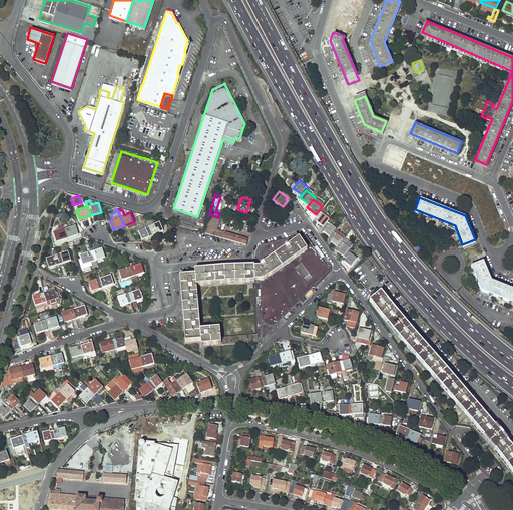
[(329,216),(320,209),(316,214),(313,217),(321,223),(319,225),(321,226),(326,219),(329,216)]
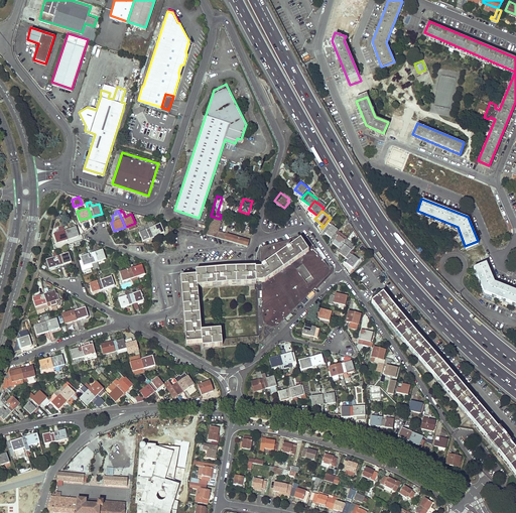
[(217,229),(220,219),(211,216),(206,233),(247,245),(249,239),(217,229)]
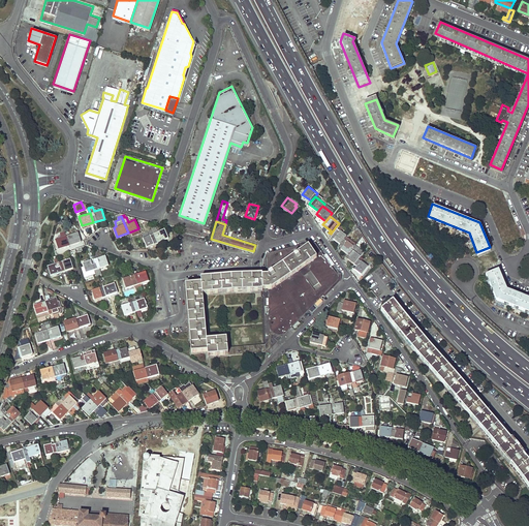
[(151,226),(152,229),(157,242),(166,238),(162,228),(158,230),(155,225),(151,226)]
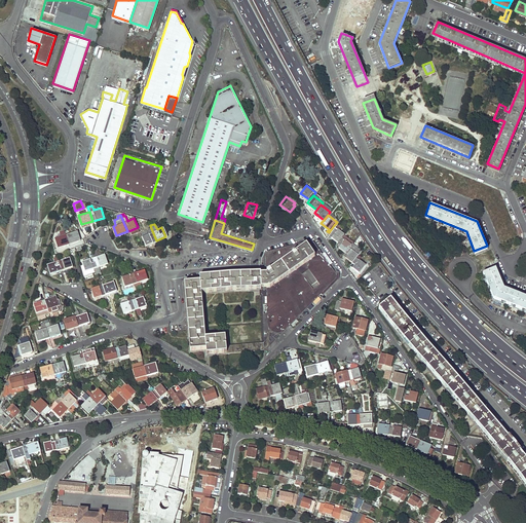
[(344,232),(334,225),(329,232),(328,233),(337,240),(341,235),(344,232)]
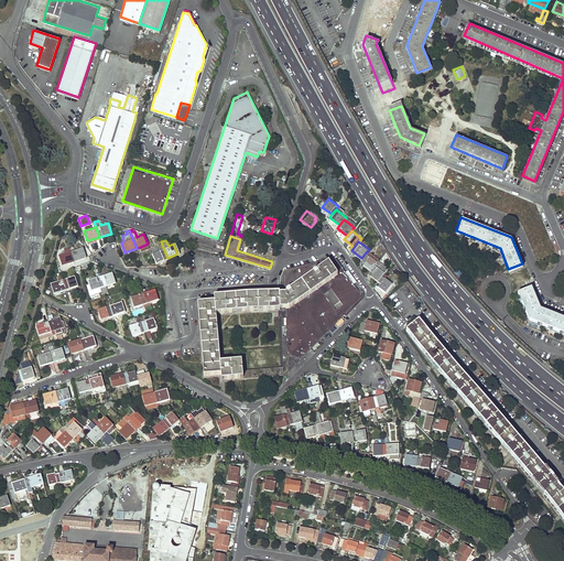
[(167,258),(162,245),(160,246),(161,249),(152,252),(156,262),(167,258)]
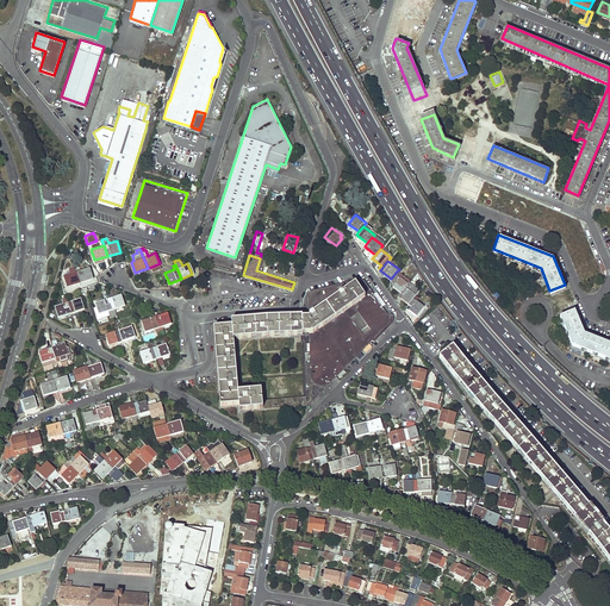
[(78,270),(75,266),(70,268),(72,273),(64,275),(67,286),(80,282),(78,270)]
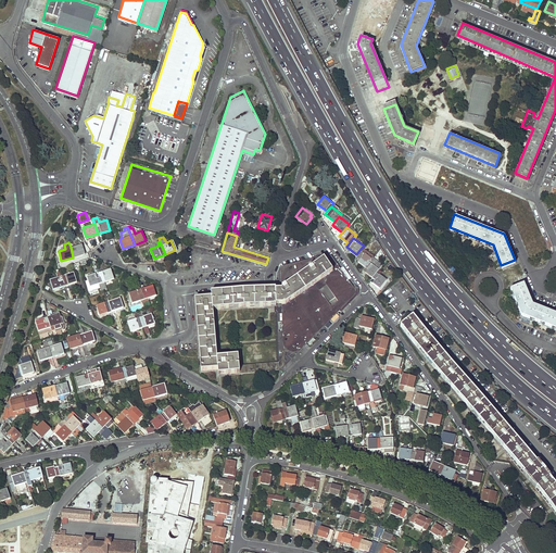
[(81,243),(71,247),(73,258),(85,253),(81,243)]
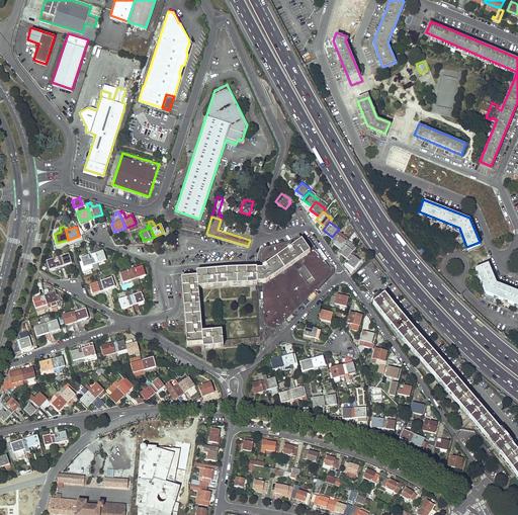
[(345,239),(336,232),(332,237),(330,240),(339,247),(343,242),(345,239)]
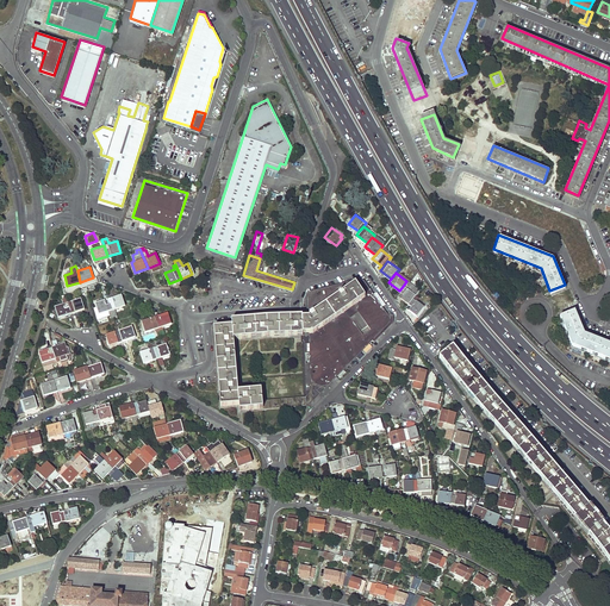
[(262,399),(261,387),(240,388),(238,388),(232,337),(268,333),(302,332),(303,332),(303,331),(306,331),(310,331),(309,374),(310,376),(311,380),(312,382),(313,383),(316,385),(318,386),(321,385),(323,385),(325,383),(329,381),(379,330),(390,320),(391,316),(362,276),(360,275),(311,288),(307,293),(310,313),(310,314),(307,314),(304,316),(304,313),(267,314),(231,318),(232,324),(213,326),(218,378),(219,388),(221,404),(238,403),(240,407),(262,405),(262,399)]
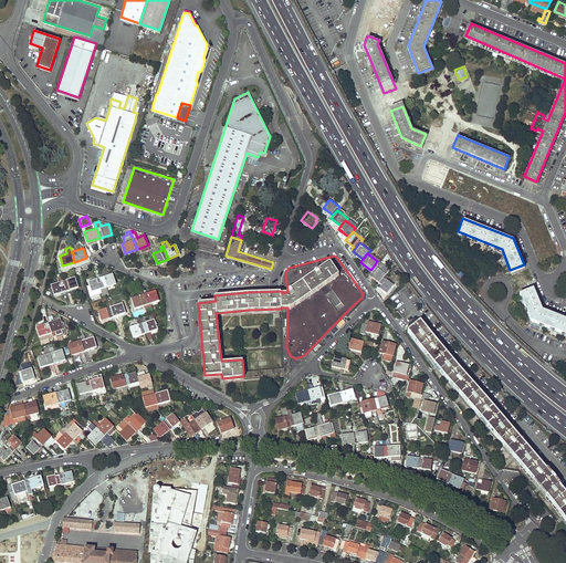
[(385,272),(375,264),(370,270),(368,273),(378,281),(383,275),(385,272)]
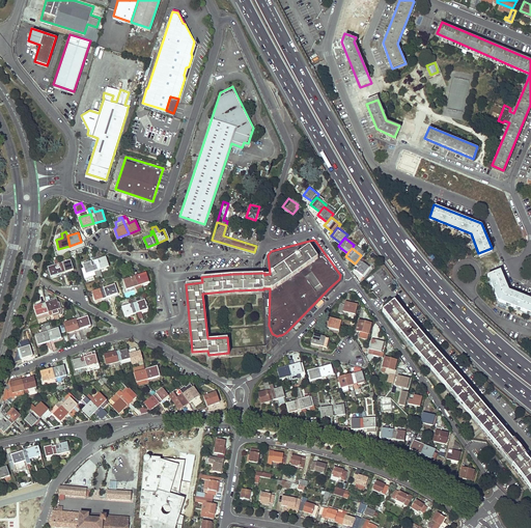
[(106,255),(94,259),(100,274),(102,273),(101,268),(109,265),(106,255)]
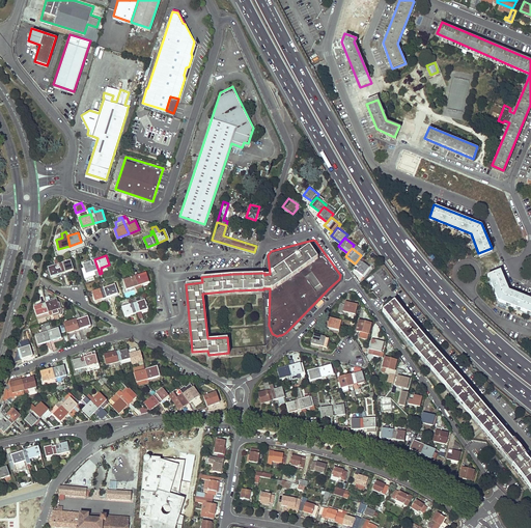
[(447,265),(440,256),(435,260),(443,269),(447,265)]
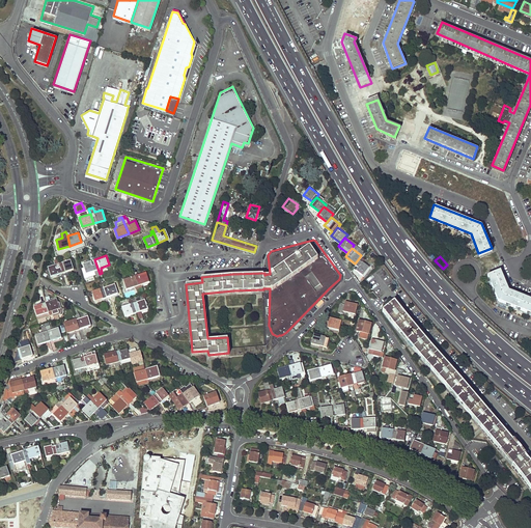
[(59,262),(57,258),(54,259),(55,264),(48,267),(51,275),(62,272),(59,262)]
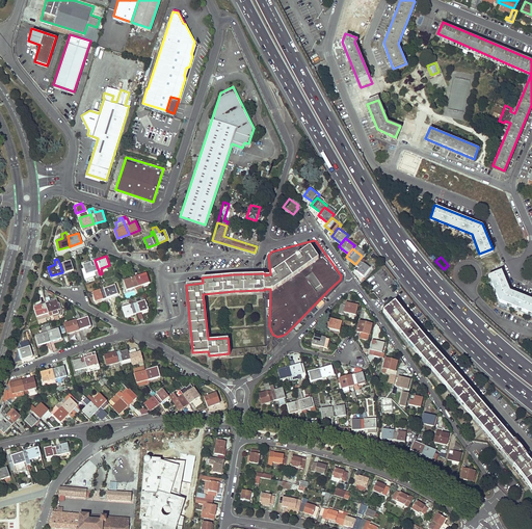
[(71,259),(59,263),(62,272),(73,268),(71,259)]
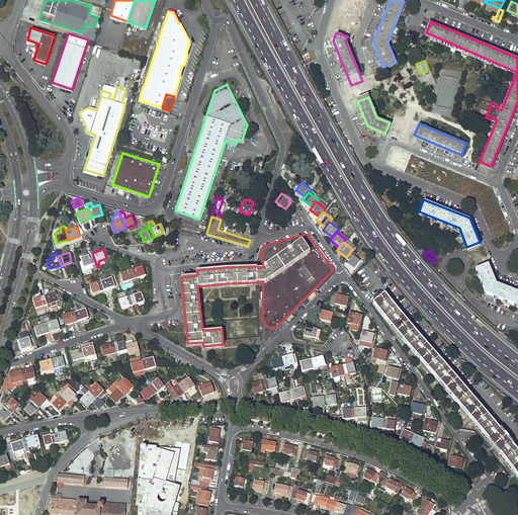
[(359,259),(350,252),(346,257),(344,259),(353,266),(359,259)]
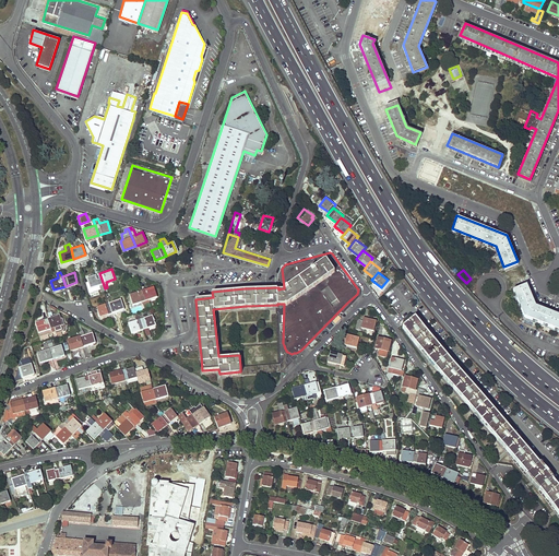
[(105,288),(99,273),(87,278),(88,280),(86,281),(90,291),(102,287),(103,290),(105,288)]
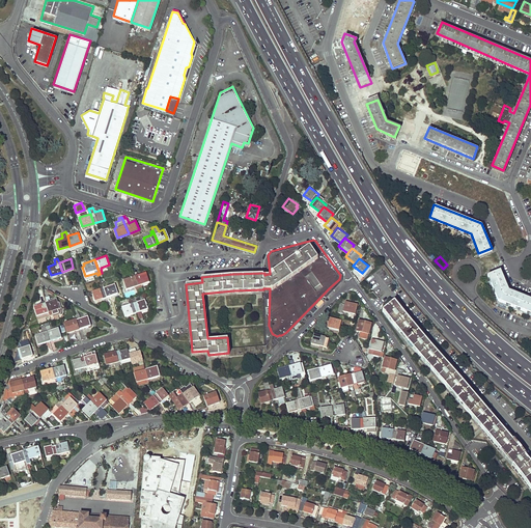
[(530,298),(519,294),(508,289),(504,279),(500,269),(487,274),(498,300),(530,312),(530,298)]
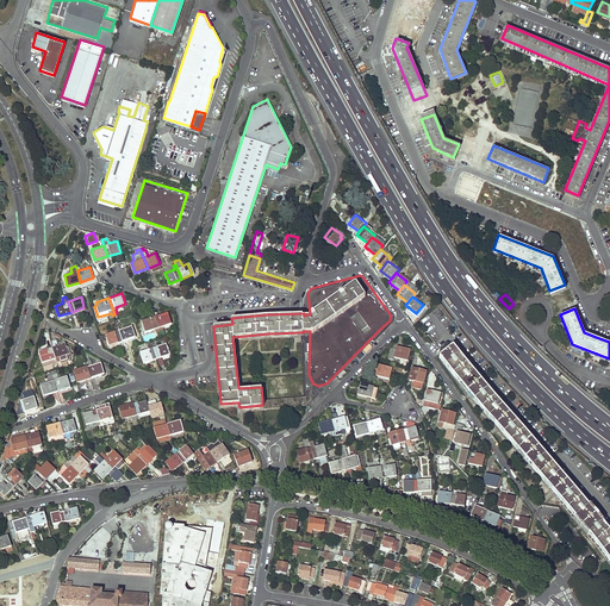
[(168,311),(155,316),(159,326),(172,322),(168,311)]
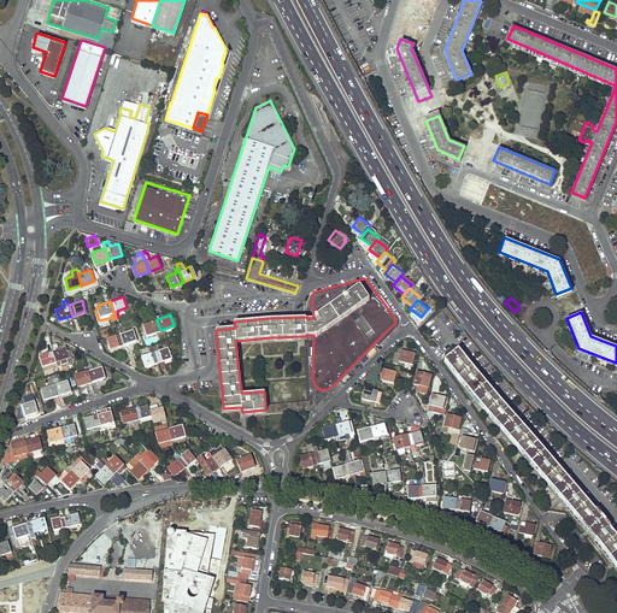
[(160,330),(157,319),(152,320),(144,323),(147,334),(160,330)]
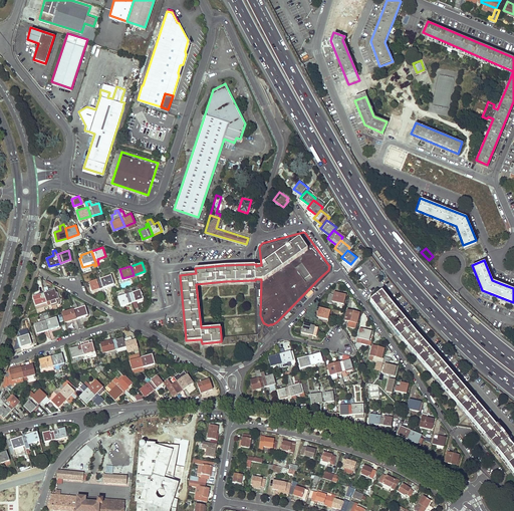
[(110,274),(100,278),(103,286),(113,283),(110,274)]
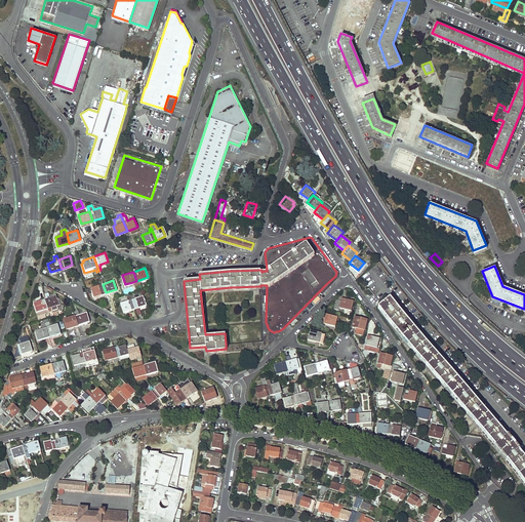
[(103,284),(91,287),(94,296),(106,292),(103,284)]
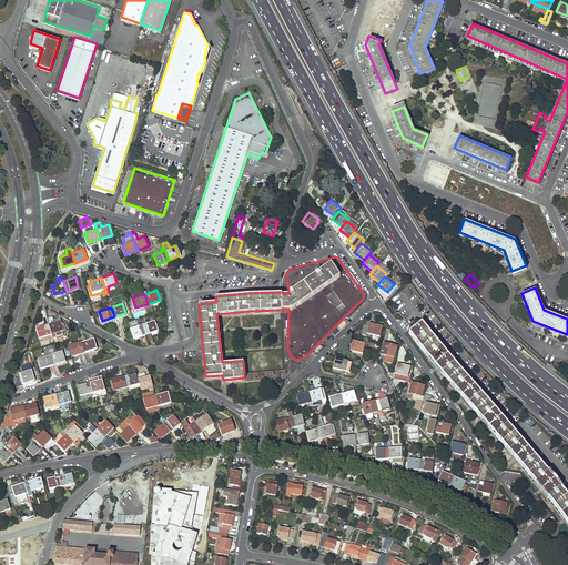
[(144,316),(141,318),(142,323),(146,333),(158,329),(154,319),(145,322),(144,316)]
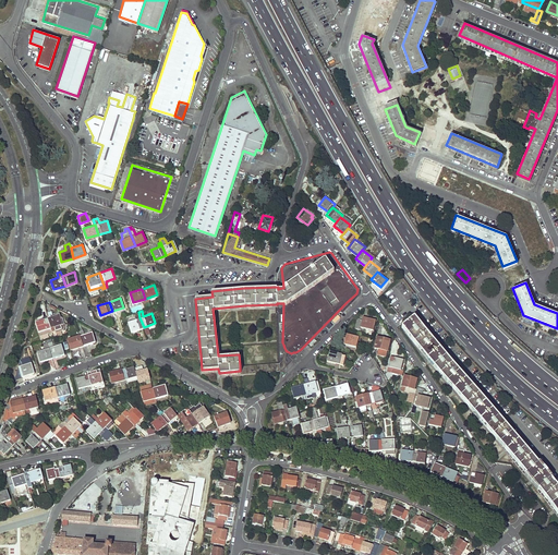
[(59,313),(47,317),(50,327),(64,323),(62,316),(60,316),(59,313)]
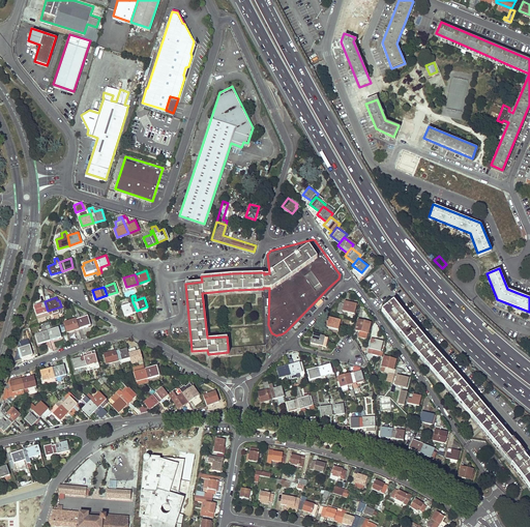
[(344,301),(340,300),(337,309),(341,311),(342,309),(353,312),(356,302),(345,299),(344,301)]
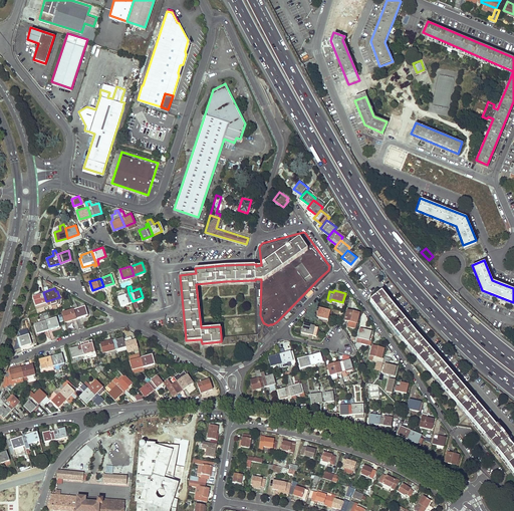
[(513,447),(511,443),(505,436),(499,429),(471,396),(404,317),(381,290),(369,299),(393,327),(460,405),(488,439),(494,446),(499,453),(506,461),(509,466),(512,469),(513,472),(513,447)]
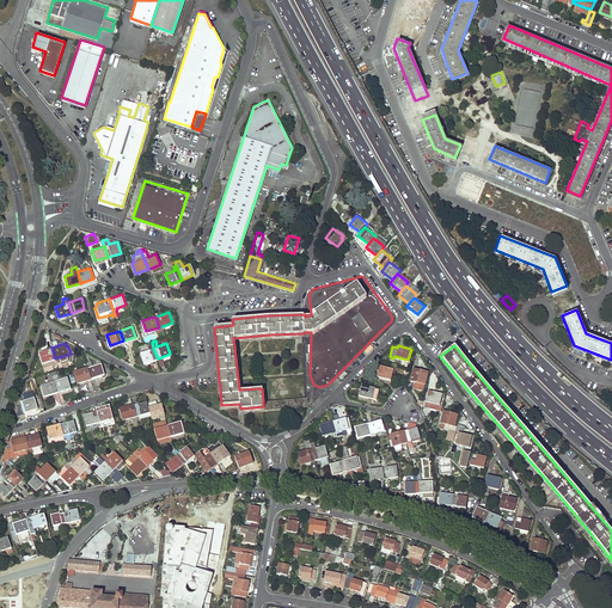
[(51,348),(38,351),(42,362),(50,360),(51,362),(51,363),(56,362),(55,358),(51,348)]
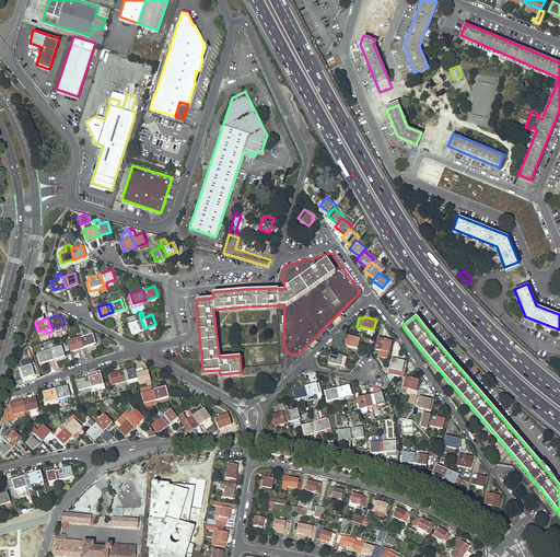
[(140,318),(129,322),(132,332),(144,328),(140,318)]
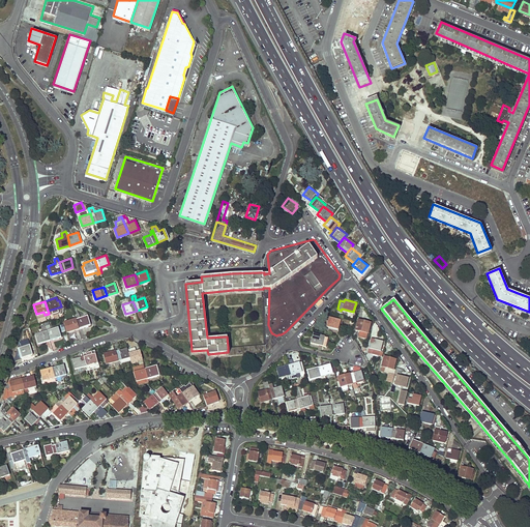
[(79,312),(75,313),(76,318),(79,327),(90,324),(87,315),(80,317),(79,312)]
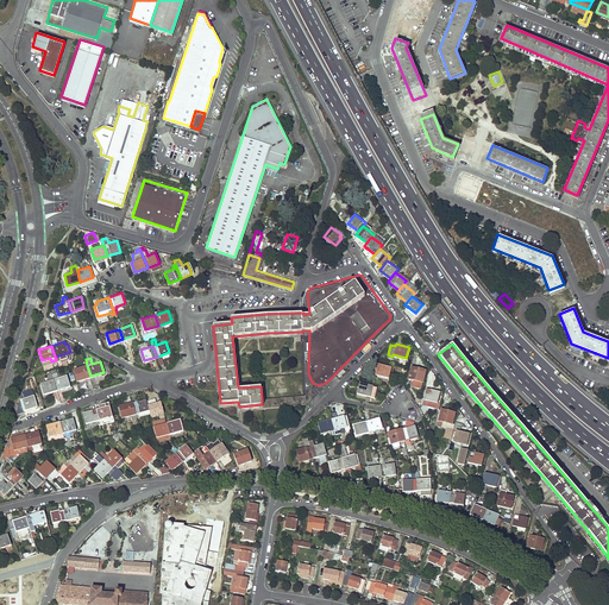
[(376,366),(374,366),(372,372),(388,376),(390,366),(377,363),(376,366)]
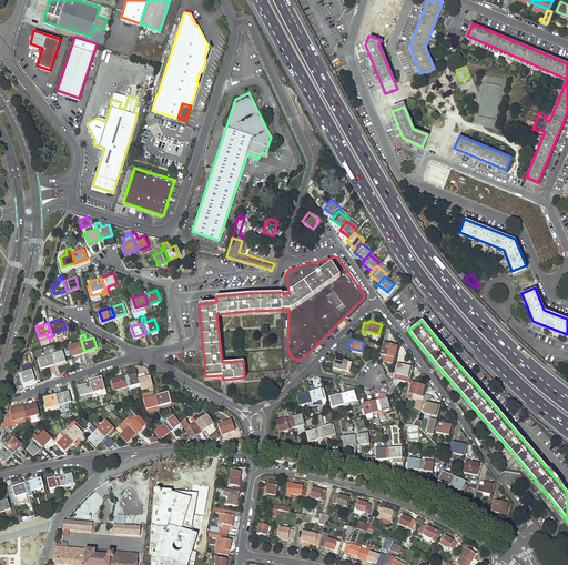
[(84,351),(81,341),(70,345),(72,355),(84,351)]
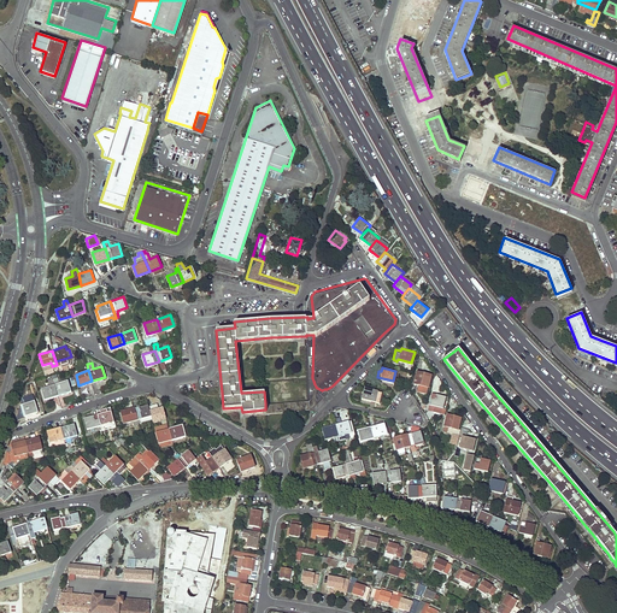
[(430,373),(416,370),(413,381),(427,384),(430,373)]
